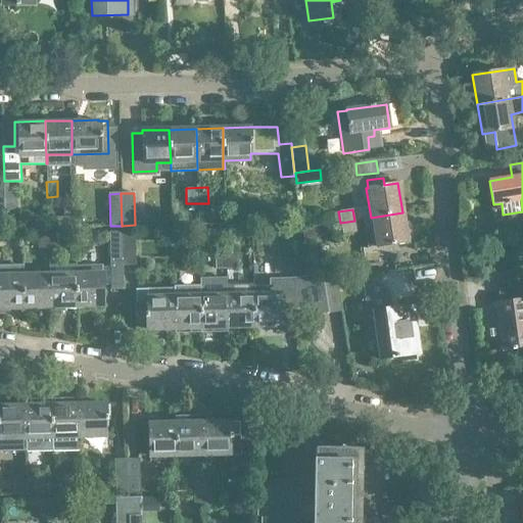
[(371,218),(364,219),(368,247),(363,248),(366,260),(399,256),(397,244),(408,242),(402,212),(371,218)]
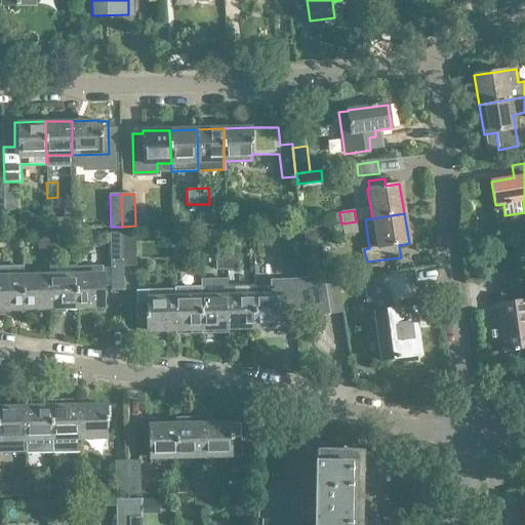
[(356,221),(341,224),(344,235),(358,233),(356,221)]
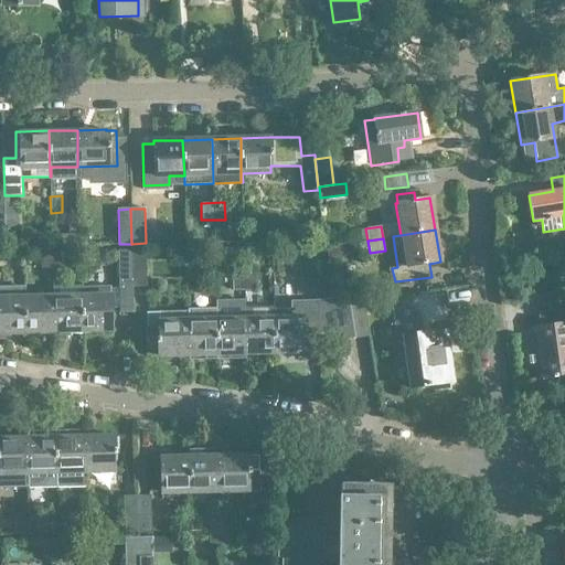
[(132,285),(131,249),(119,249),(120,283),(120,286),(132,285)]
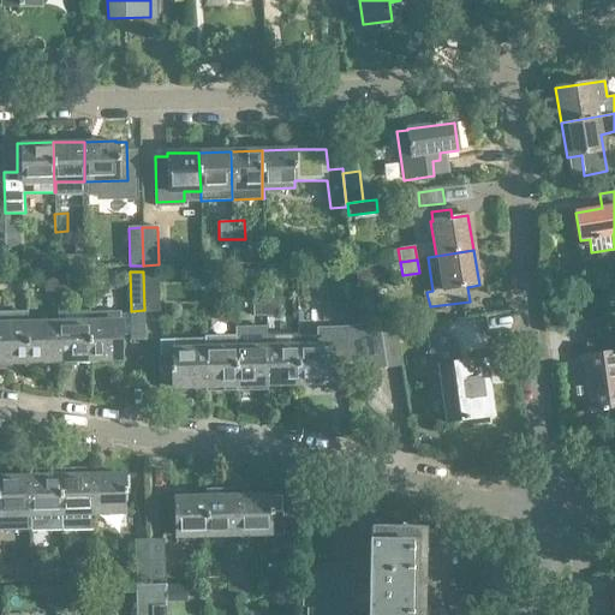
[(143,272),(144,310),(160,310),(159,272),(143,272)]
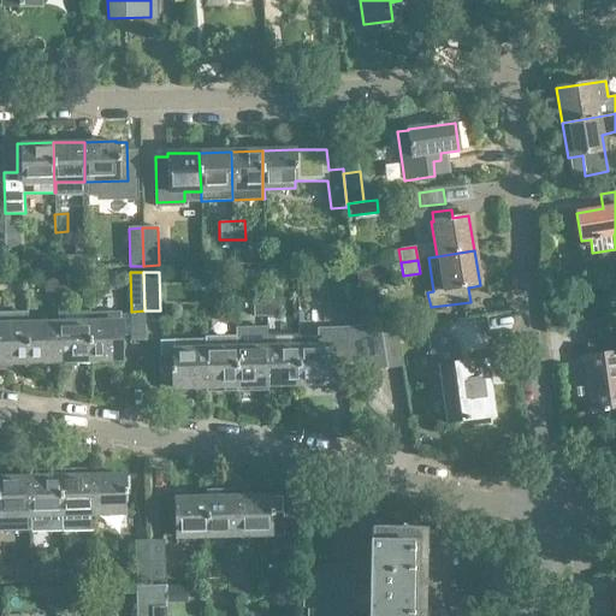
[(55,276),(55,294),(69,292),(69,274),(55,276)]
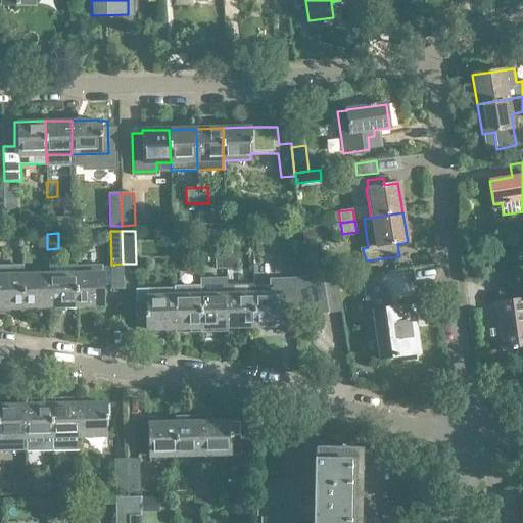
[(47,249),(47,234),(37,234),(37,249),(47,249)]
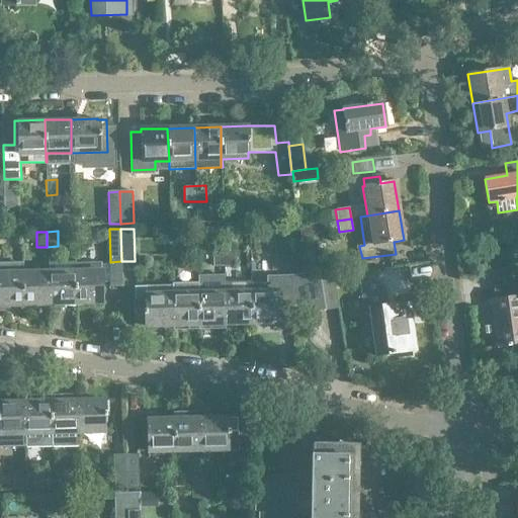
[(223,252),(224,266),(235,266),(234,252),(233,252),(233,243),(225,243),(225,251),(223,252)]
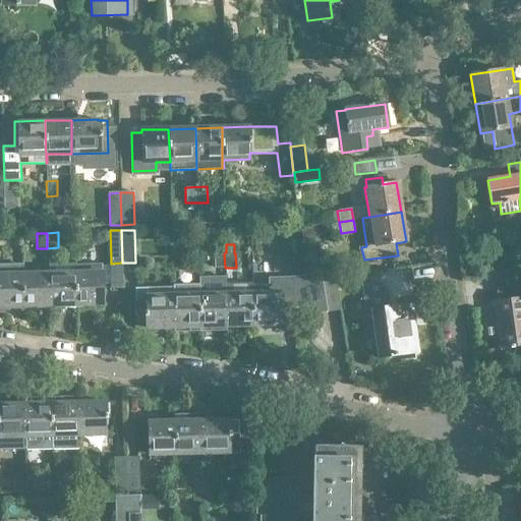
[(225,268),(224,253),(214,253),(214,269),(225,268)]
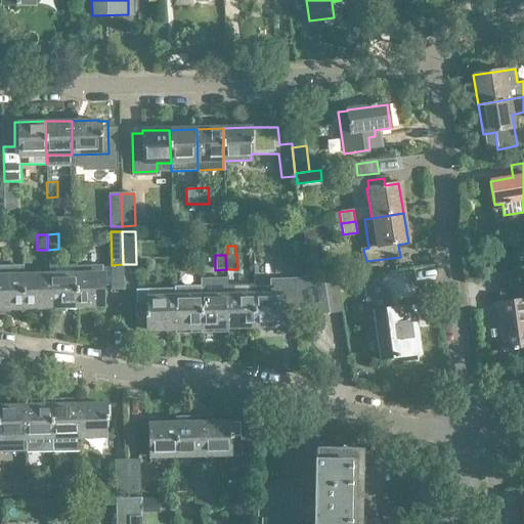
[(76,273),(77,307),(103,306),(103,286),(110,286),(110,290),(124,290),(123,264),(112,265),(112,262),(110,262),(110,267),(103,267),(103,265),(77,265),(77,273),(76,273)]
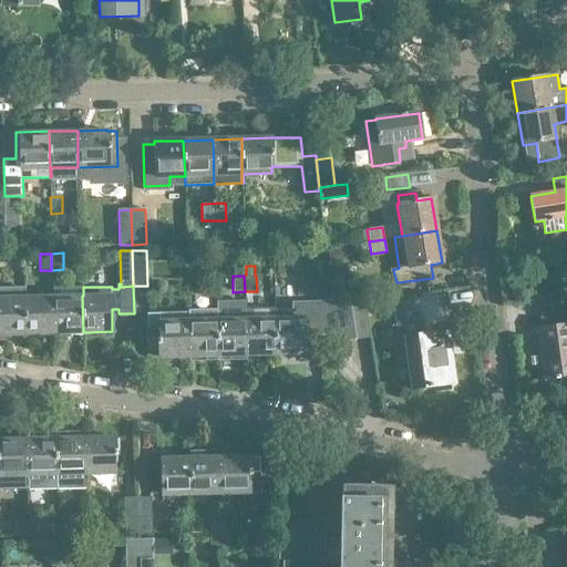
[(23,297),(27,297),(26,287),(0,287),(0,333),(24,333),(23,297)]
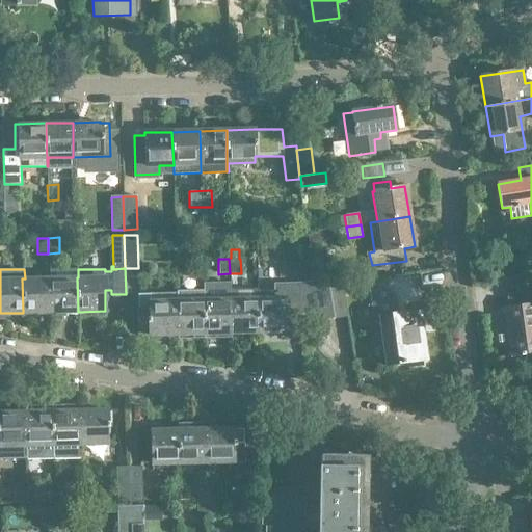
[(22,278),(23,313),(49,312),(49,277),(25,278),(22,278)]
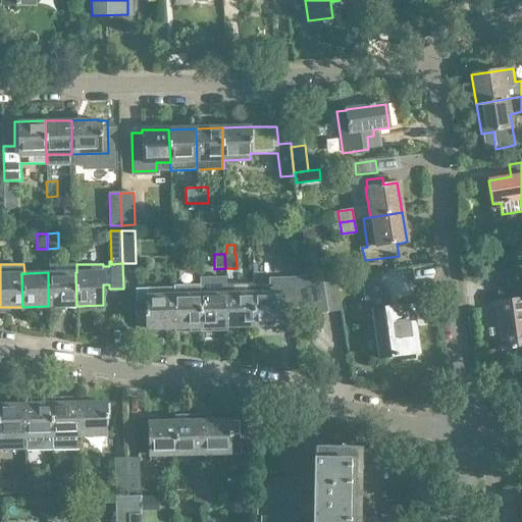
[(75,272),(48,272),(48,306),(76,306),(75,272)]
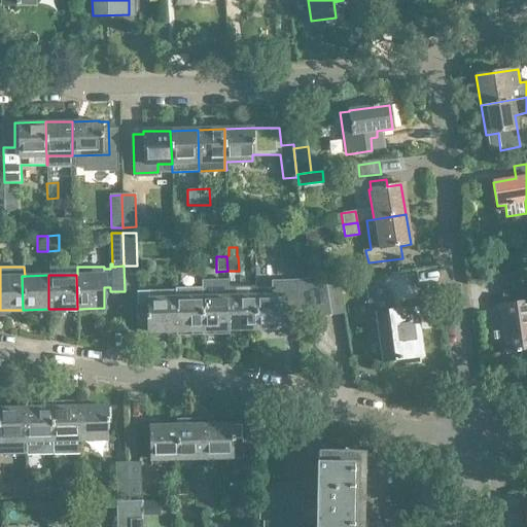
[(256,286),(255,286),(256,295),(256,328),(283,327),(282,311),(297,311),(304,311),(301,286),(313,284),(315,283),(315,279),(296,279),(271,280),(271,287),(256,288),(256,286)]
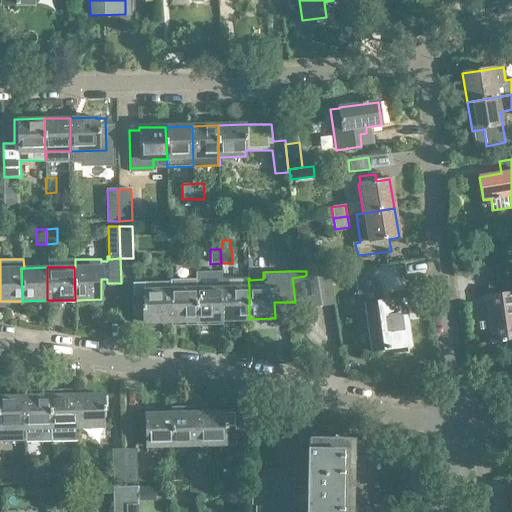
[(221,272),(195,273),(195,281),(196,289),(196,325),(213,324),(213,320),(222,320),(221,288),(221,278),(221,272)]
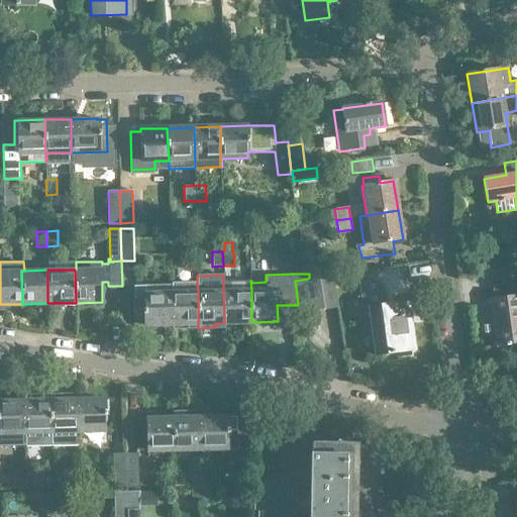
[(330,275),(318,277),(323,309),(335,307),(330,275)]
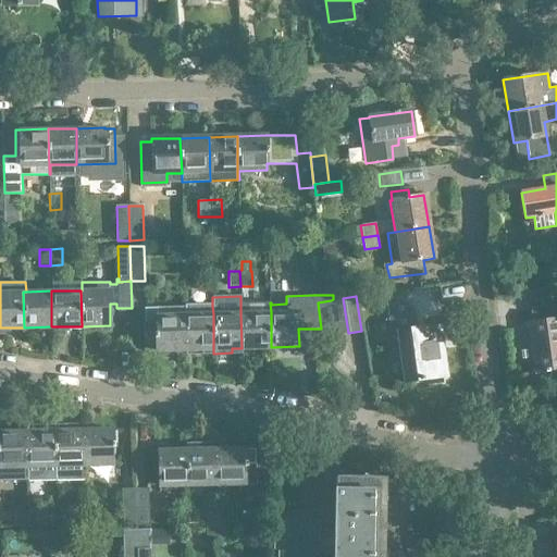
[(333,299),(331,300),(332,312),(335,335),(348,333),(343,298),(333,299)]
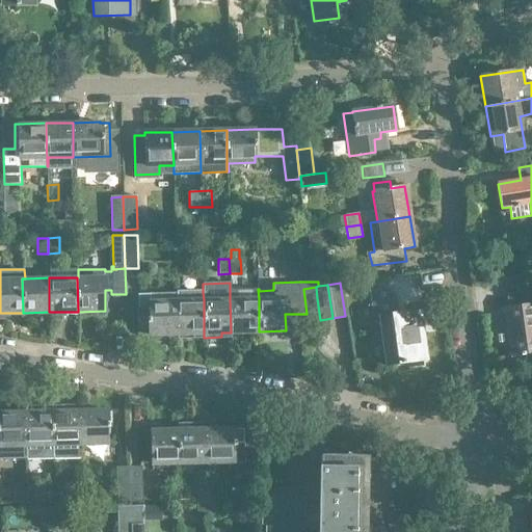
[(316,287),(303,289),(307,314),(308,322),(320,320),(317,298),(316,287)]
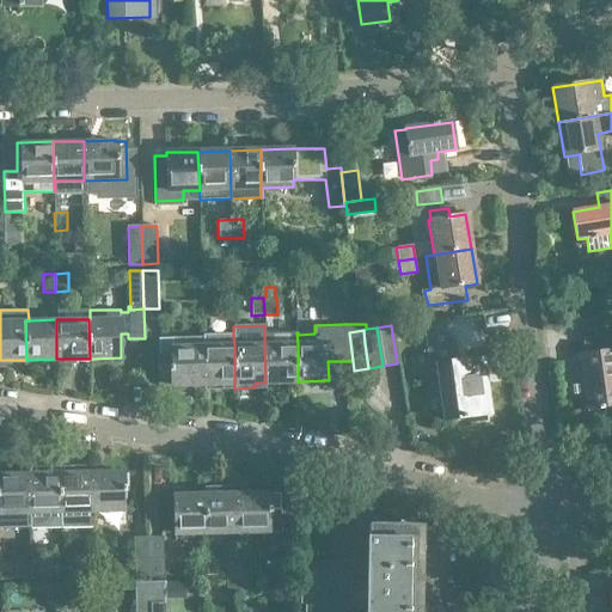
[(472,416),(472,423),(487,422),(485,414),(491,414),(483,357),(460,361),(453,341),(450,342),(446,331),(423,335),(427,366),(435,365),(444,421),(472,416)]
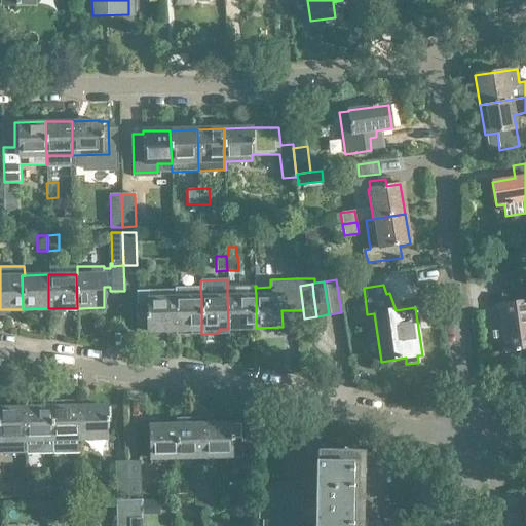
[(255,286),(227,286),(227,296),(228,329),(256,328),(256,295),(255,286)]
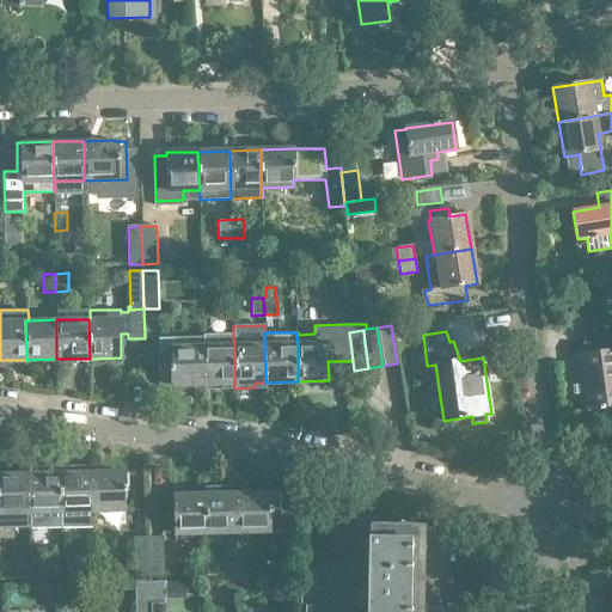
[(611,335),(583,337),(586,353),(576,354),(585,410),(611,405),(611,335)]
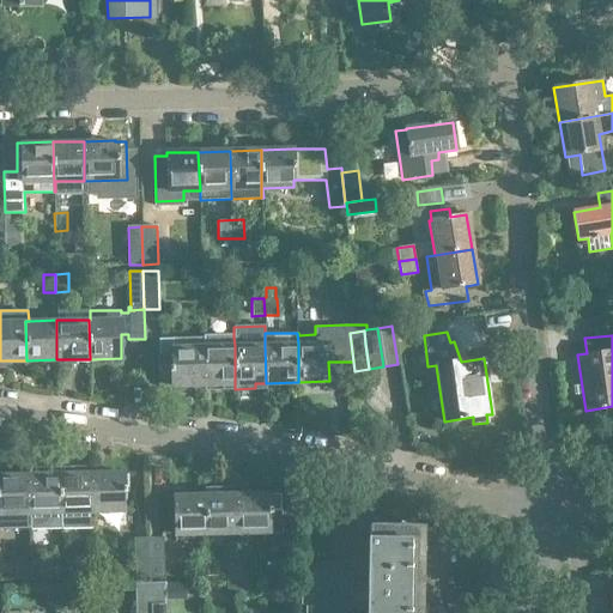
[(234,337),(204,337),(204,338),(204,346),(205,384),(216,384),(216,389),(235,389),(235,346),(234,337)]
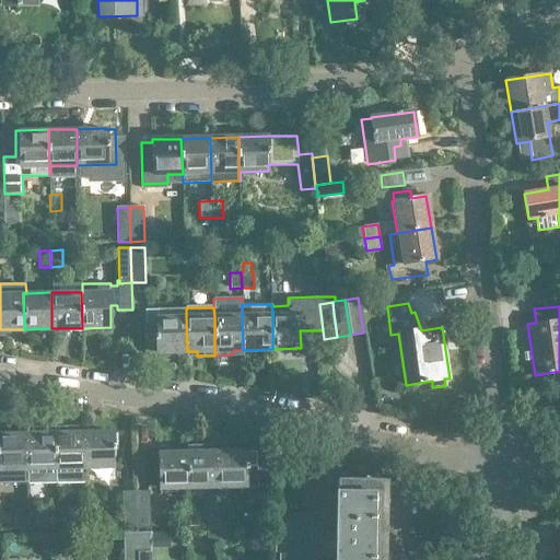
[(147,324),(144,324),(146,351),(147,351),(147,352),(187,351),(186,316),(186,308),(147,308),(147,324)]
